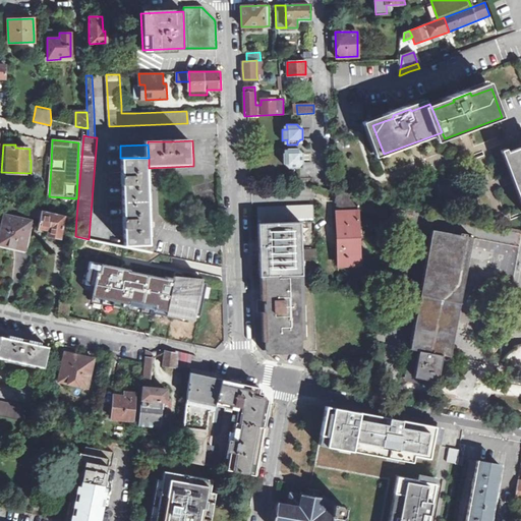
[(297,148),(287,149),(287,150),(284,153),(283,153),(283,164),(284,164),(288,167),(288,168),(299,168),(298,167),(301,164),(303,164),(303,153),(301,153),(297,150),(297,148)]
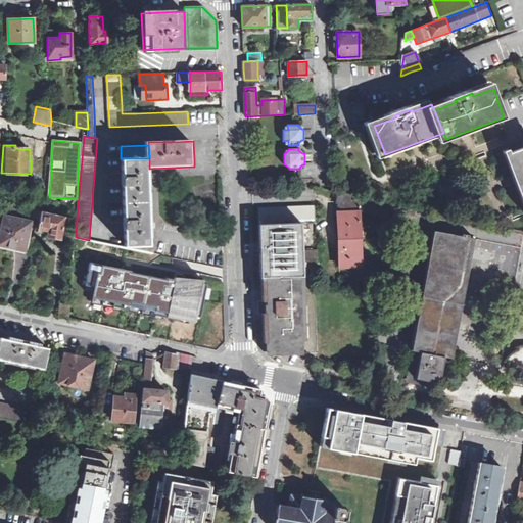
[(522,151),(512,155),(522,185),(522,151)]
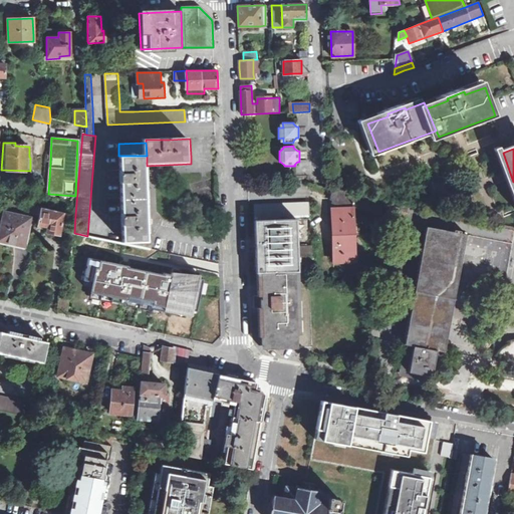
[(125,241),(151,240),(147,166),(147,156),(118,156),(119,183),(122,236),(122,241),(125,241)]
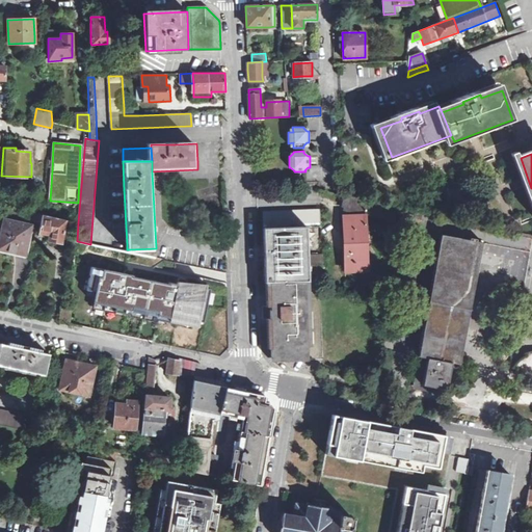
[(394,206),(343,195),(343,197),(343,208),(343,209),(392,219),(394,206)]
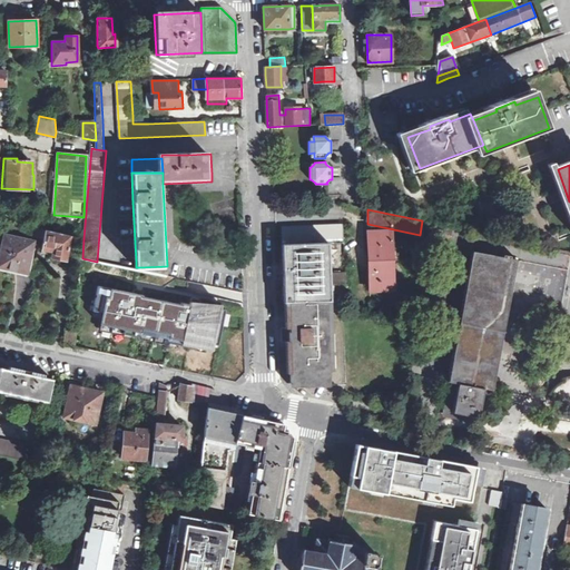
[(346,301),(343,225),(341,225),(282,227),(283,244),(286,244),(324,243),(326,302),(343,301),(346,301)]
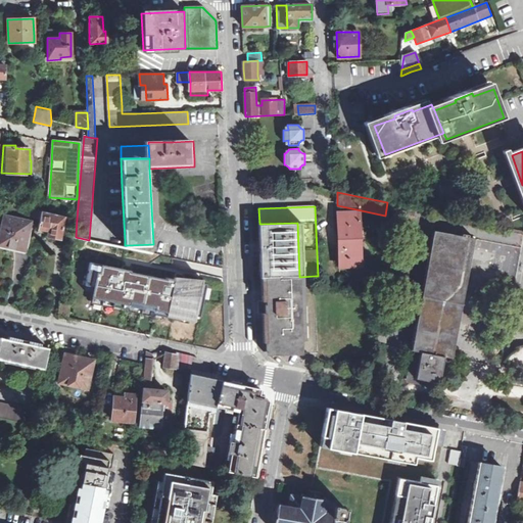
[(42,211),(34,209),(33,217),(40,218),(42,211)]
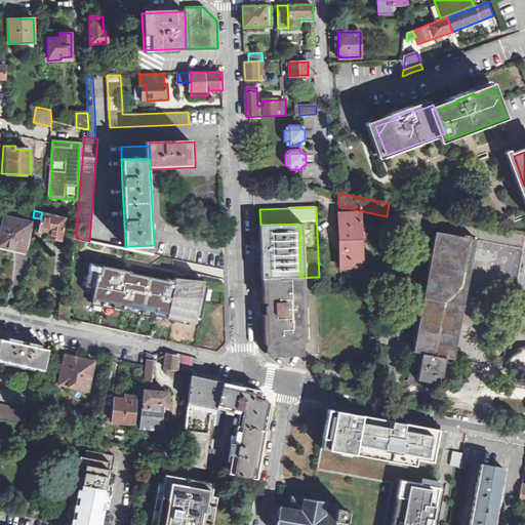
[(42,212),(40,218),(38,233),(48,235),(48,237),(61,239),(65,216),(42,212)]
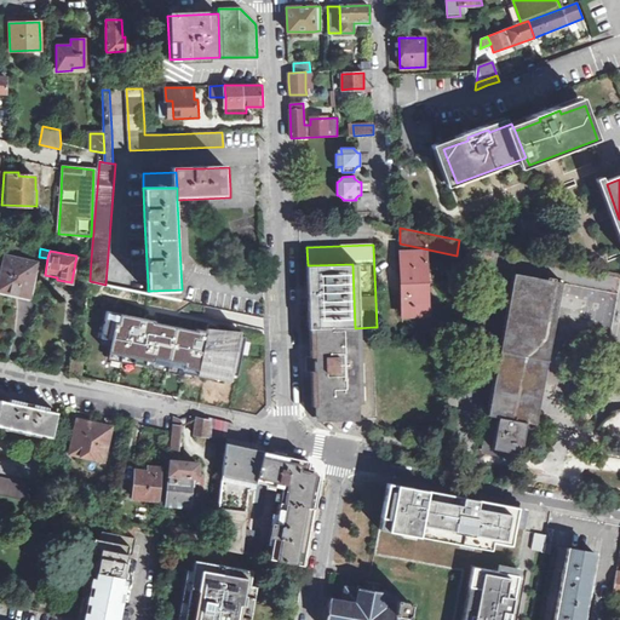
[(400,252),(402,286),(426,286),(425,252),(400,252)]
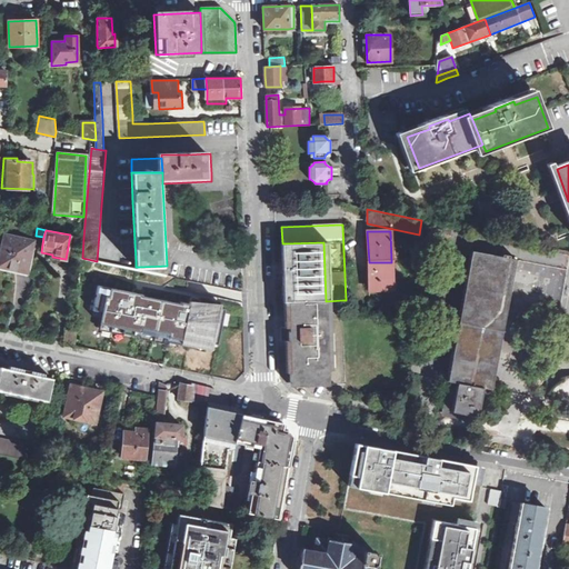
[(75,236),(72,248),(81,249),(82,237),(75,236)]
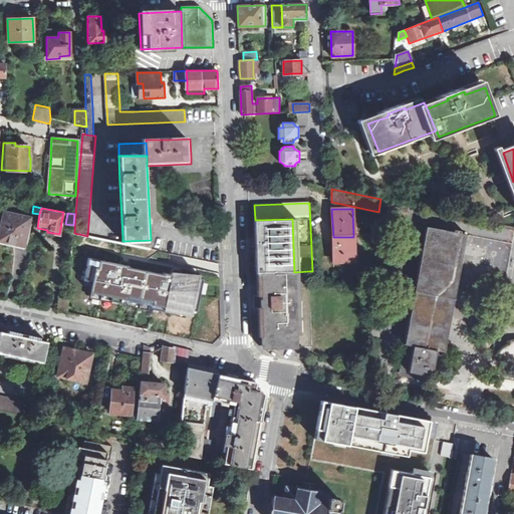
[(5,214),(0,235),(0,241),(15,245),(16,244),(25,245),(31,219),(5,214)]
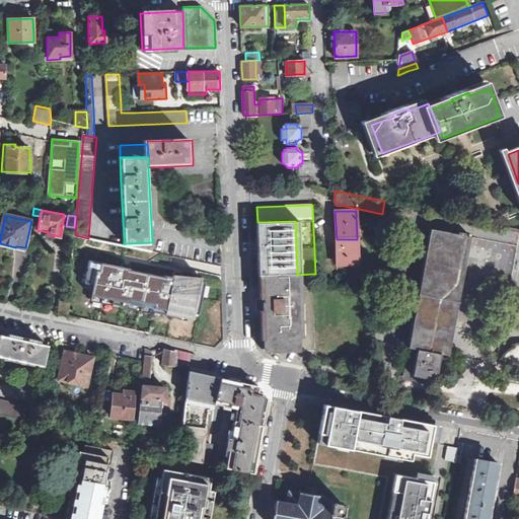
[(263,276),(297,275),(295,221),(261,222),(261,237),(257,237),(258,245),(262,245),(262,251),(262,252),(258,252),(260,276),(261,276),(263,276)]
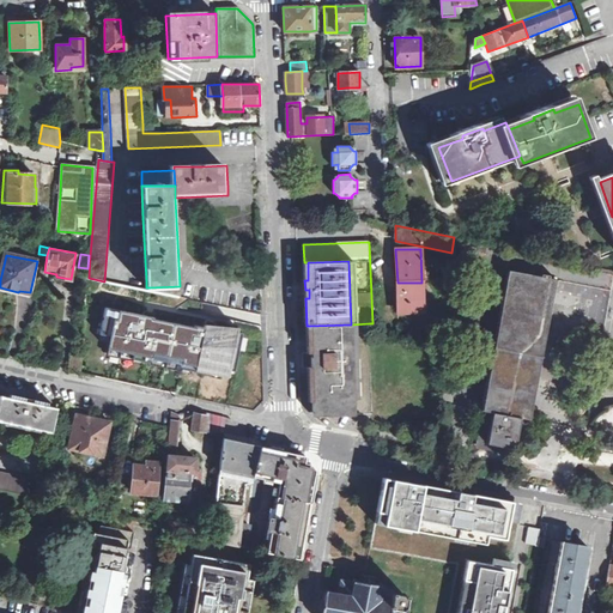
[(483,411),(492,413),(519,418),(529,419),(532,408),(529,408),(538,364),(521,359),(533,297),(552,301),(556,279),(548,278),(509,271),(507,281),(508,283),(504,299),(503,299),(483,410),(481,411),(483,411)]
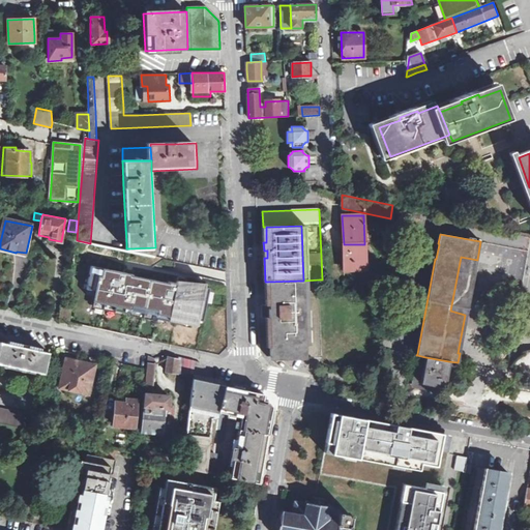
[(344,244),(345,271),(365,270),(365,265),(365,257),(364,244),(344,244)]
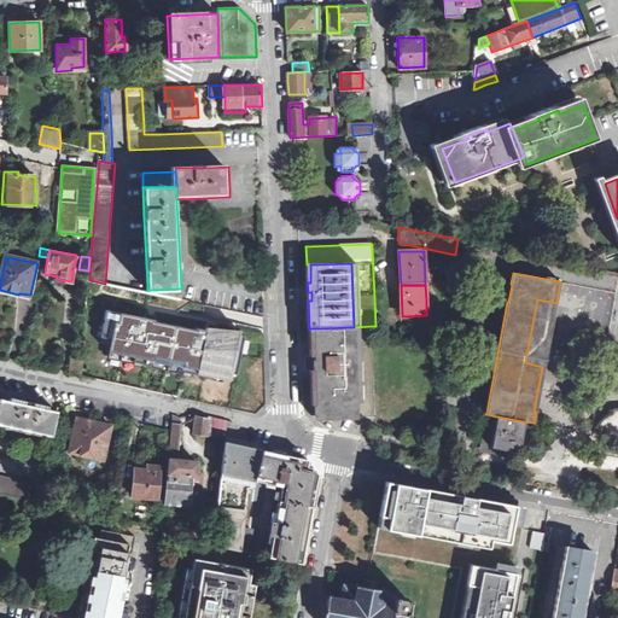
[(151,290),(181,298),(181,289),(151,290)]
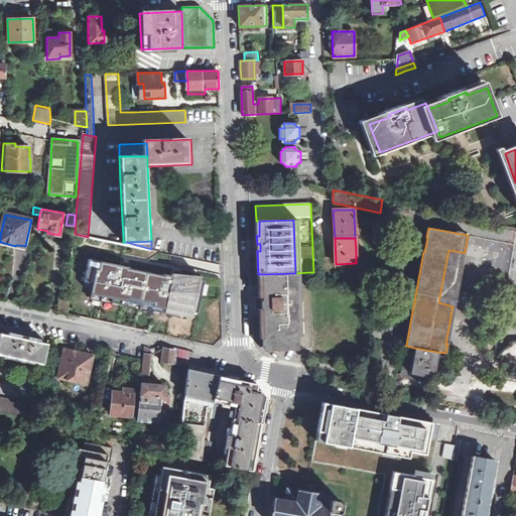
[(447,344),(465,253),(448,250),(438,302),(453,306),(445,344),(447,344)]
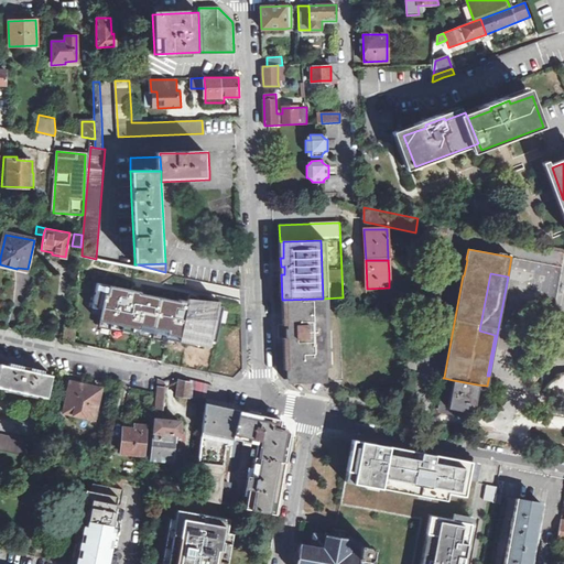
[(105,283),(96,327),(216,350),(224,305),(193,300),(134,289),(105,283)]
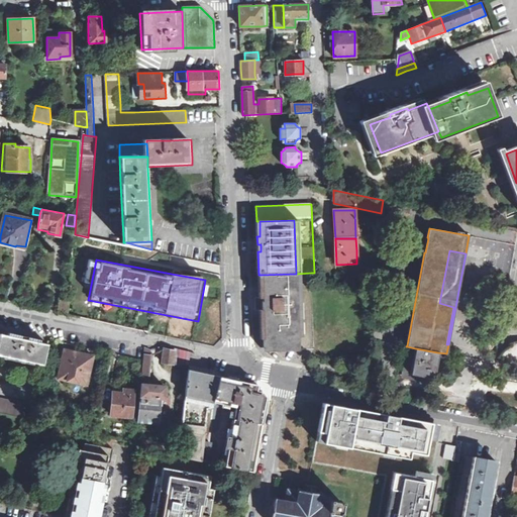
[(379,268),(368,268),(367,275),(373,276),(378,276),(379,268)]
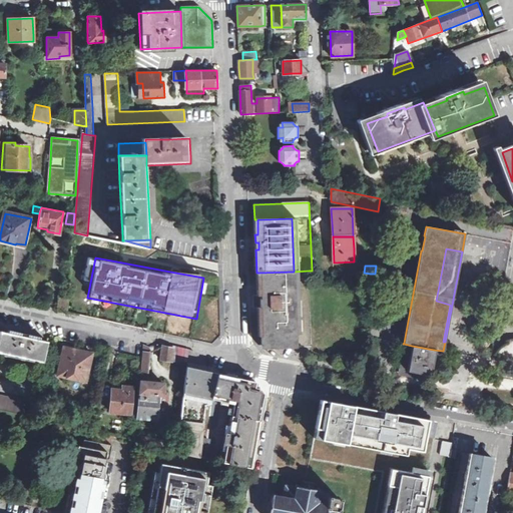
[(309,271),(294,272),(297,347),(311,347),(309,271)]
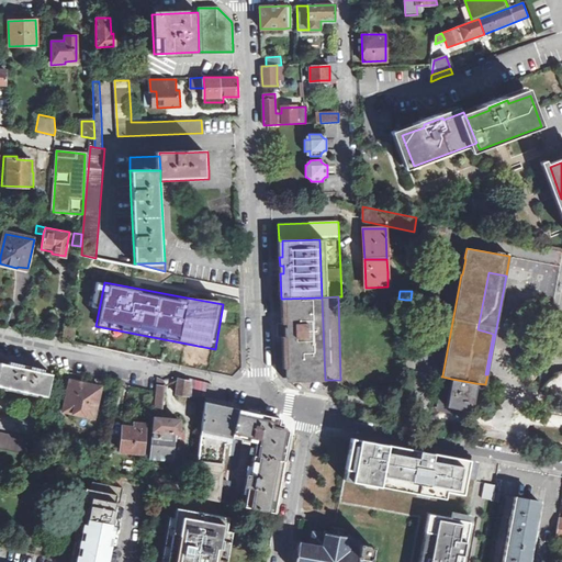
[(284,299),(284,315),(284,323),(279,323),(279,337),(285,337),(287,377),(300,377),(300,381),(325,380),(322,298),(284,299)]
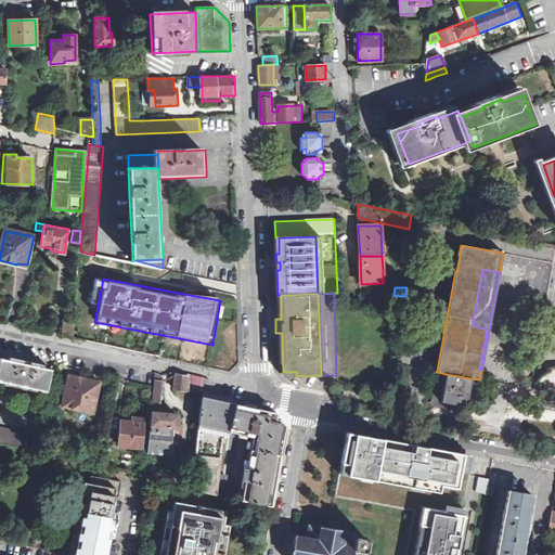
[(62,336),(72,339),(71,338),(73,338),(76,323),(65,320),(62,336)]
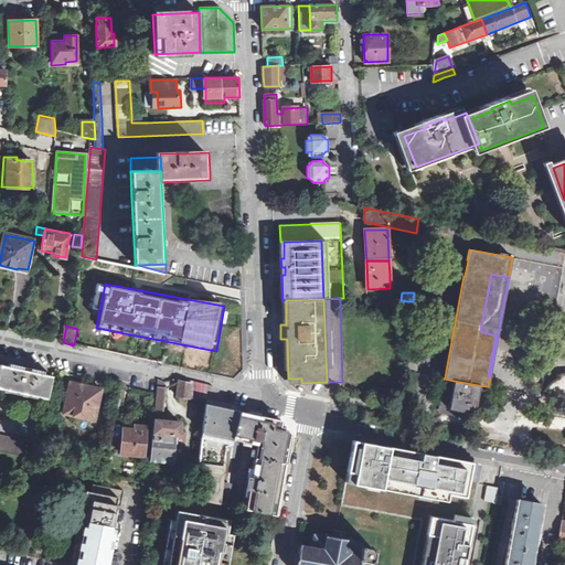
[(48,396),(52,376),(0,365),(0,364),(0,387),(48,397),(48,396)]
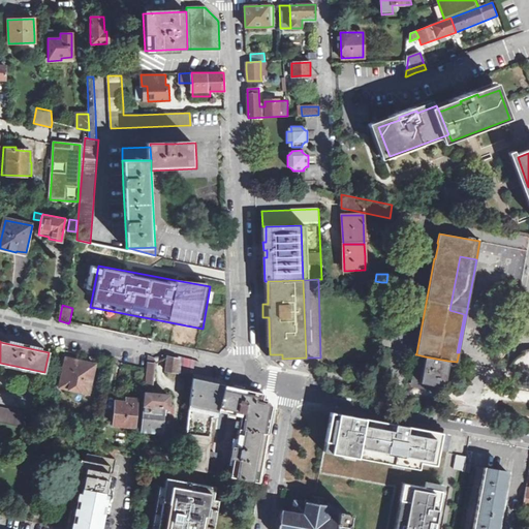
[(146,378),(145,393),(150,394),(153,359),(154,358),(154,356),(154,355),(153,354),(152,354),(152,353),(151,353),(148,353),(147,368),(146,378)]
